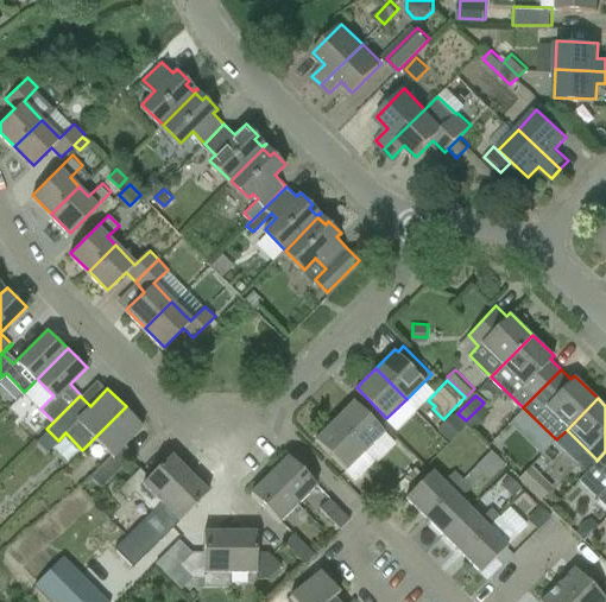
[(335,418),(365,449),(385,430),(354,399),(335,418)]
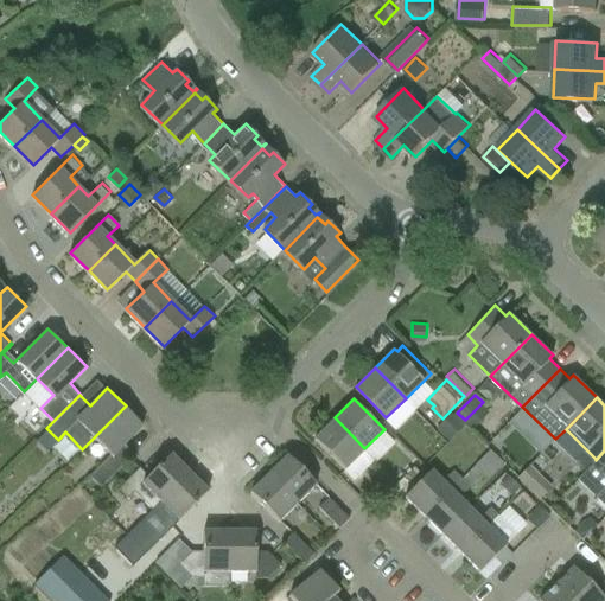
[(126,406),(95,436),(112,452),(90,473),(102,485),(135,452),(126,441),(144,423),(126,406)]
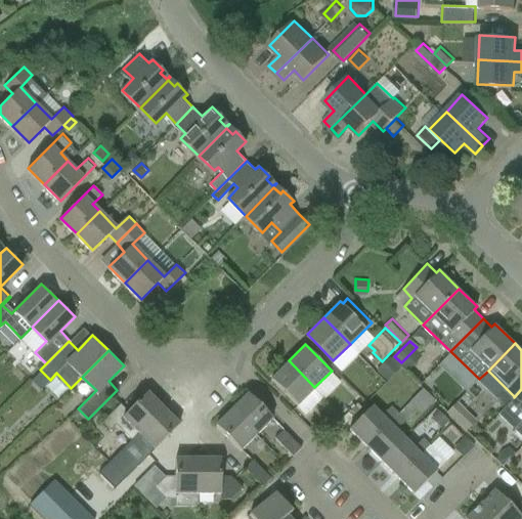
[(379,369),(389,379),(401,366),(391,356),(379,369)]
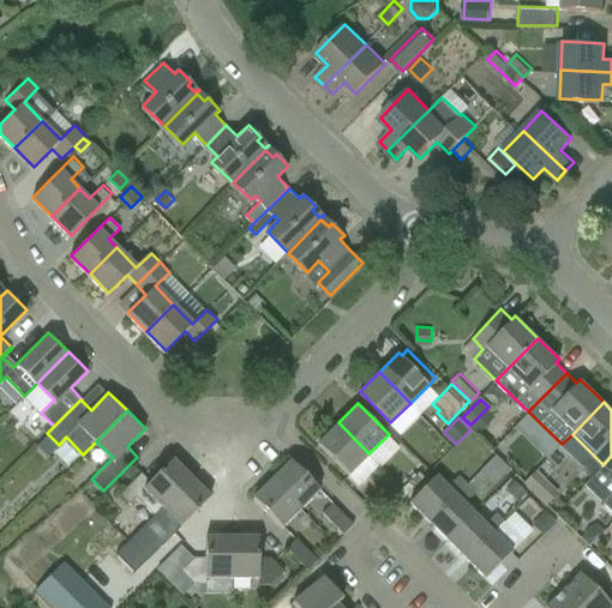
[(319,443),(349,473),(369,453),(339,422),(319,443)]
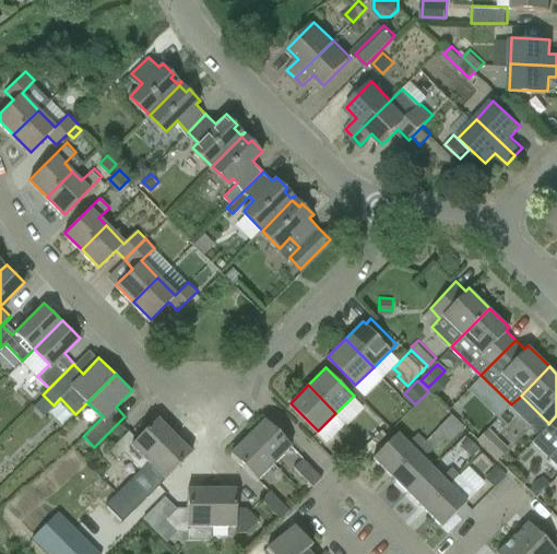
[(123,451),(140,466),(174,432),(158,416),(138,437),(129,429),(110,448),(119,457),(123,451)]
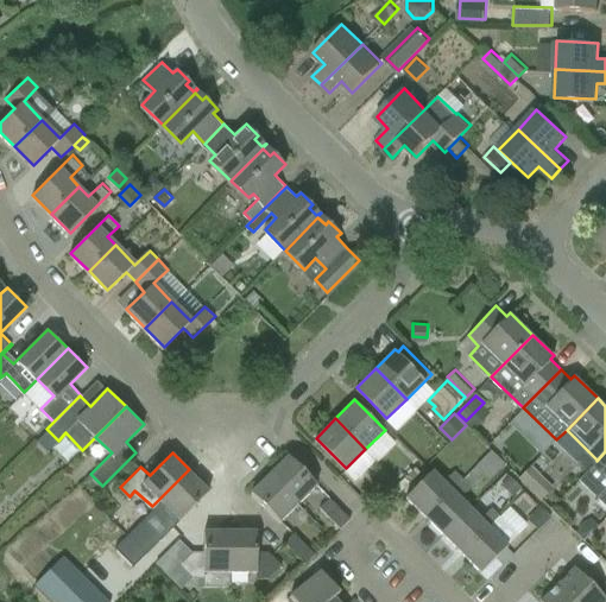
[(289,455),(270,473),(298,502),(317,483),(289,455)]
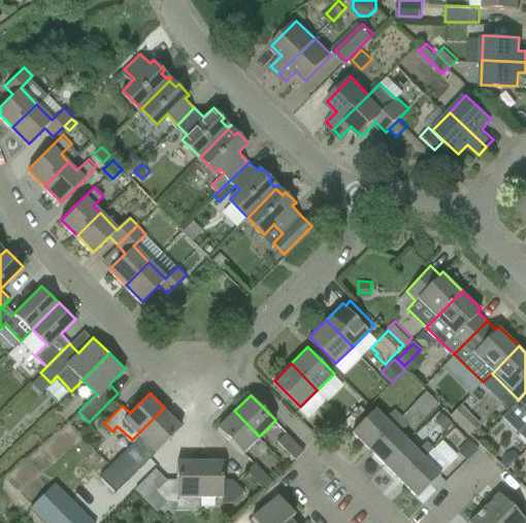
[(481,421),(461,402),(451,413),(470,432),(481,421)]
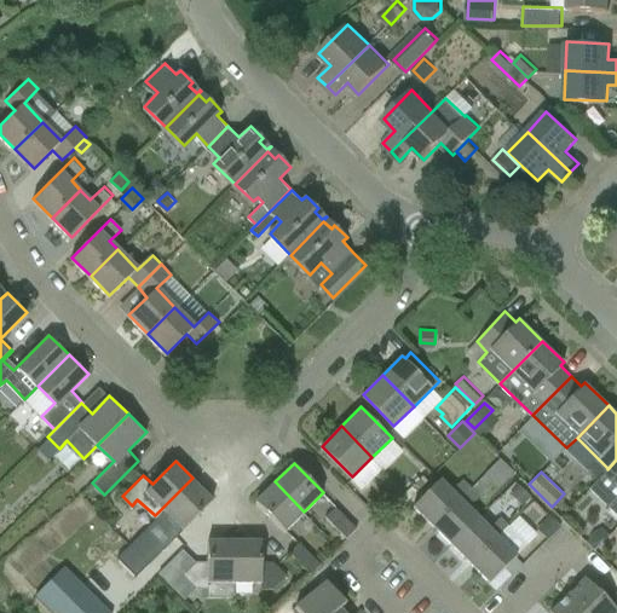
[(213,499),(192,478),(155,515),(157,516),(156,518),(174,537),(150,561),(162,572),(189,543),(179,535),(213,499)]
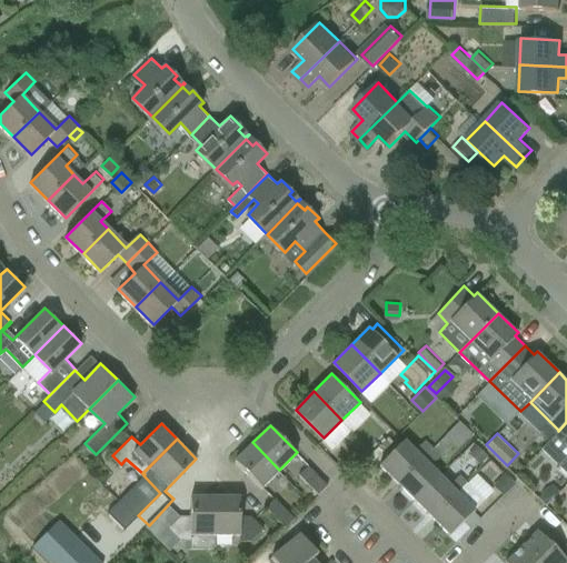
[(380,463),(398,481),(433,445),(426,439),(415,449),(405,439),(380,463)]
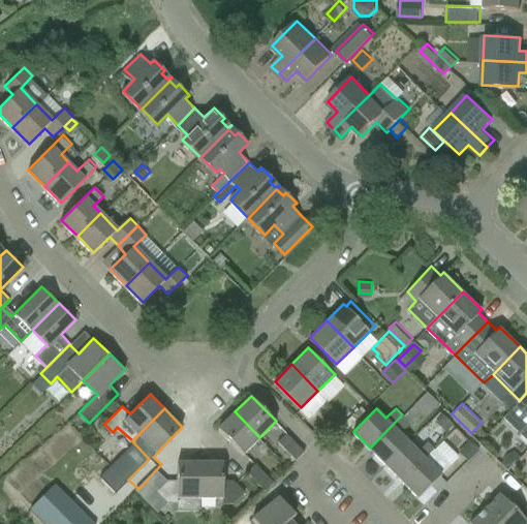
[(244,453),(259,437),(235,411),(219,428),(244,453)]
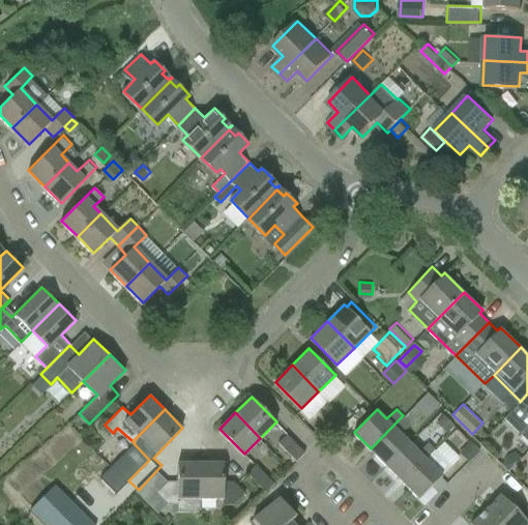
[(455,424),(444,413),(438,420),(447,430),(455,424)]
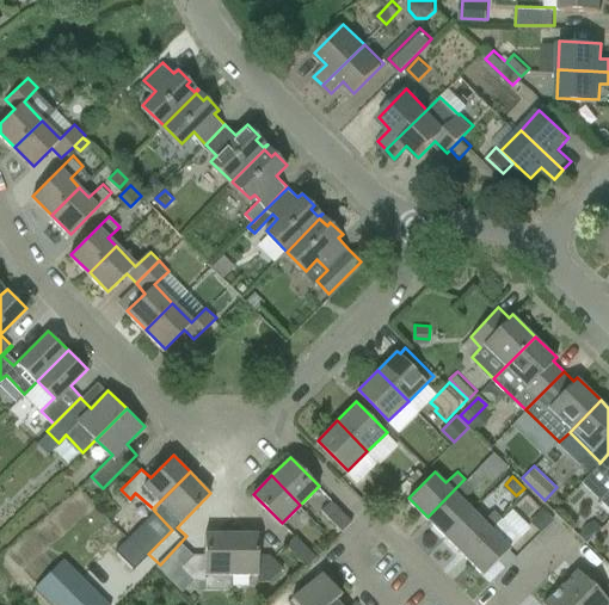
[(395,480),(395,477),(383,481),(386,494),(397,492),(398,491),(395,480)]
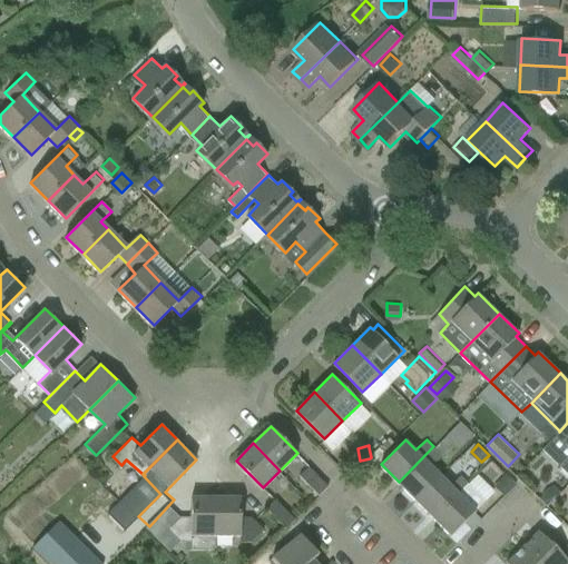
[(399,482),(417,498),(441,474),(431,464),(441,454),(433,447),(433,446),(399,482)]
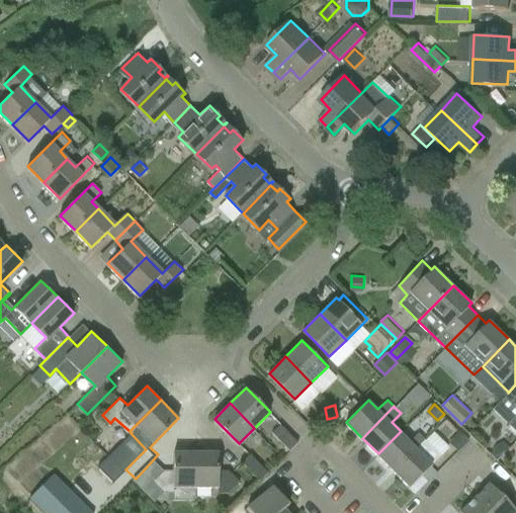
[(290,448),(298,440),(280,422),(272,430),(290,448)]
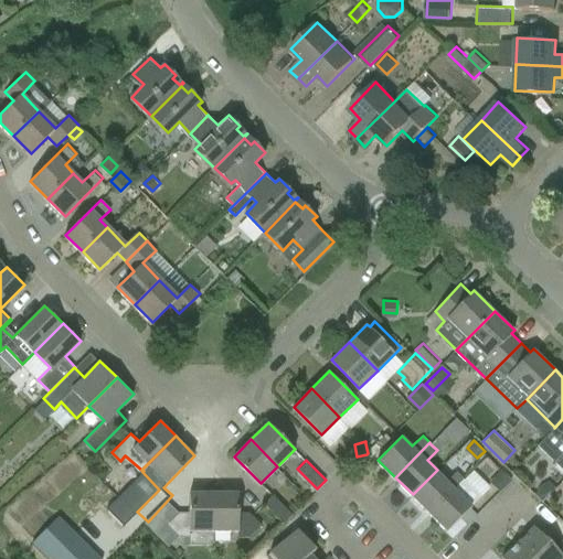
[(490,480),(500,490),(509,481),(512,477),(511,477),(502,468),(490,480)]
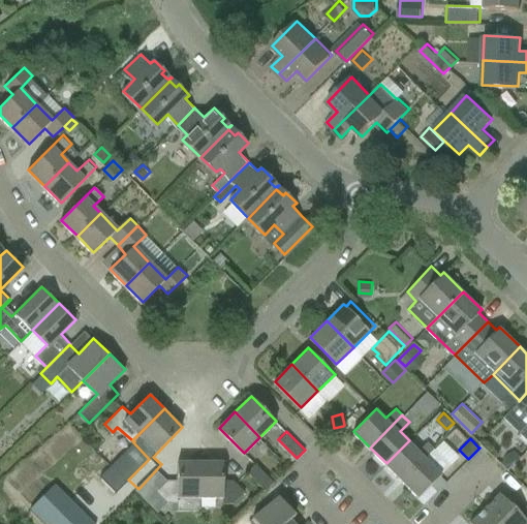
[(402,480),(435,448),(428,440),(417,450),(409,440),(386,463),(402,480)]
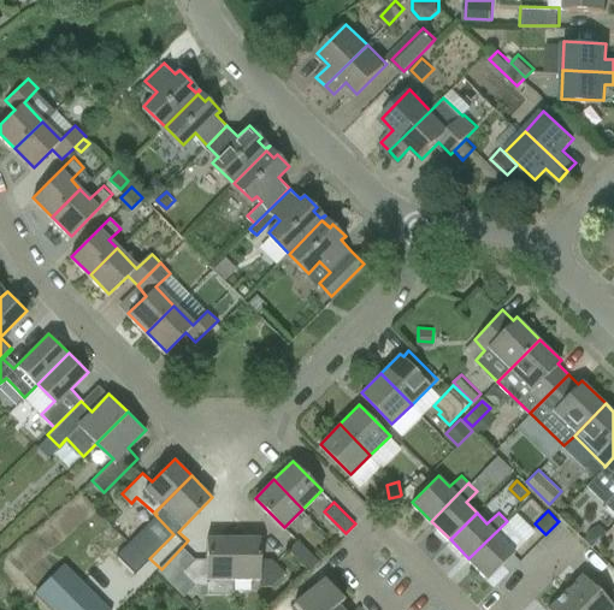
[(507,521),(468,558),(488,578),(503,562),(513,552),(514,551),(526,539),(514,528),(507,521)]
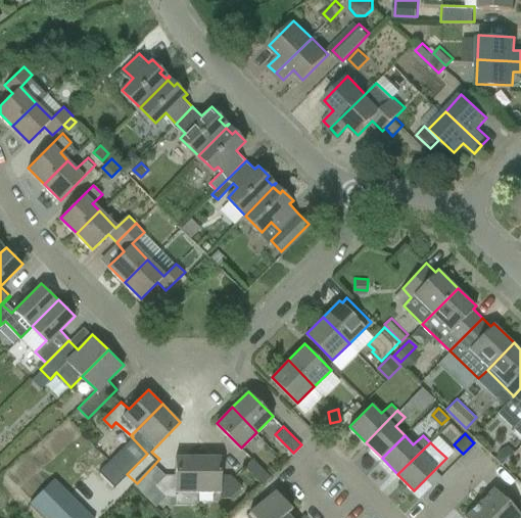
[(155,487),(164,496),(176,496),(176,503),(196,503),(196,501),(198,500),(198,490),(198,456),(179,456),(179,473),(169,473),(155,487)]
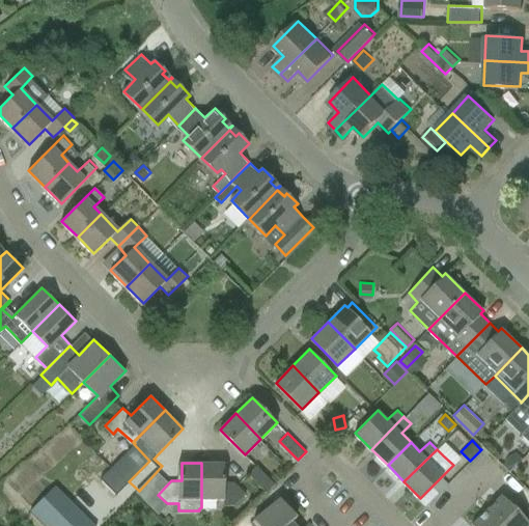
[(201,498),(225,498),(224,503),(235,503),(247,492),(235,480),(225,480),(224,463),(201,463),(201,498)]
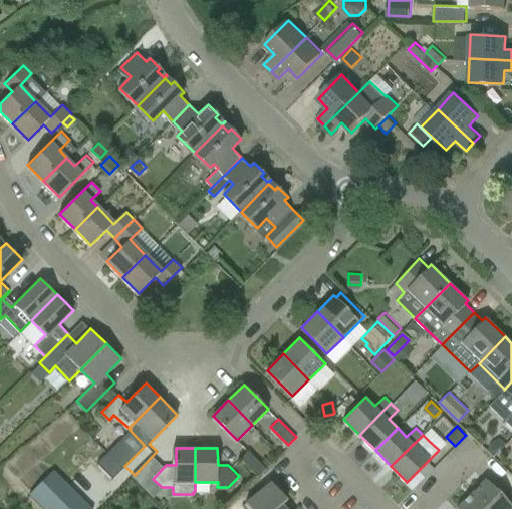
[(258,475),(266,467),(248,449),(240,457),(258,475)]
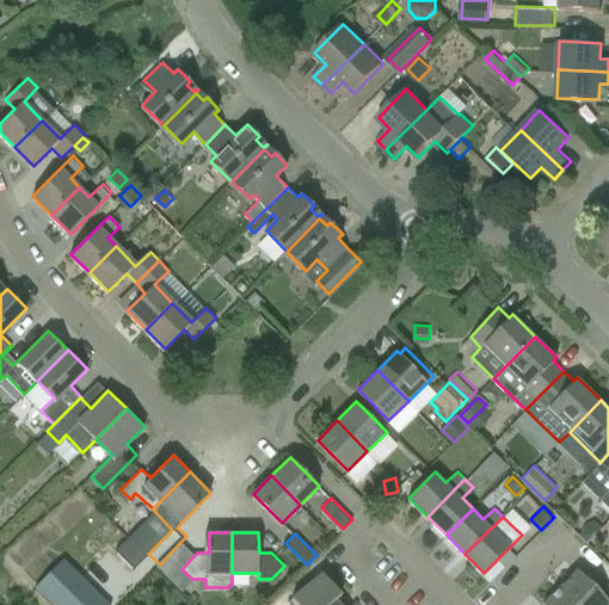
[(506,565),(516,554),(509,548),(499,557),(506,565)]
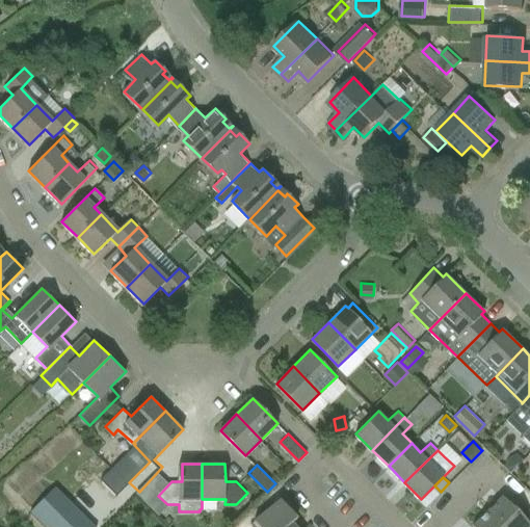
[(57,482),(33,506),(53,526),(95,526),(98,524),(57,482)]
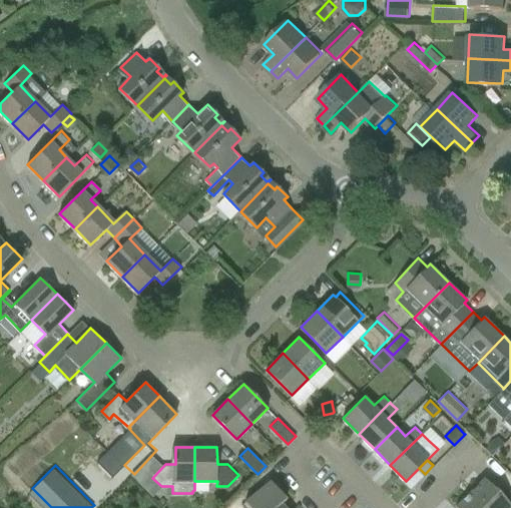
[(505,497),(485,477),(470,492),(485,507),(510,507),(510,491),(505,497)]
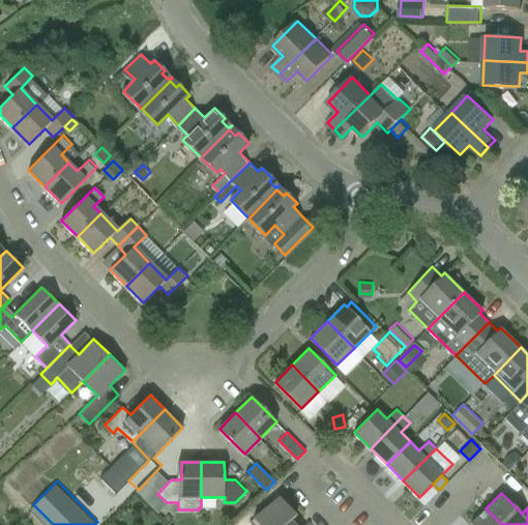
[(284,524),(292,519),(296,516),(281,496),(254,518),(259,524),(284,524)]
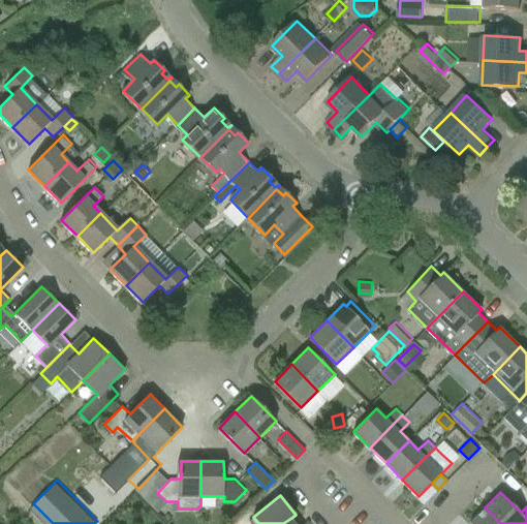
[(500,523),(485,507),(470,522),(471,523),(500,523)]
